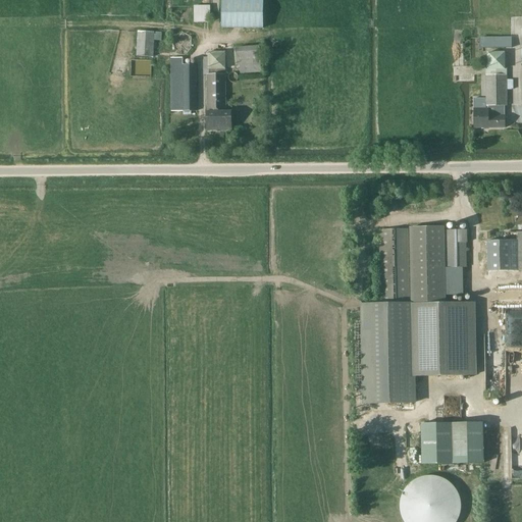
[(263,29),(262,0),(221,0),(221,28),(263,29)]
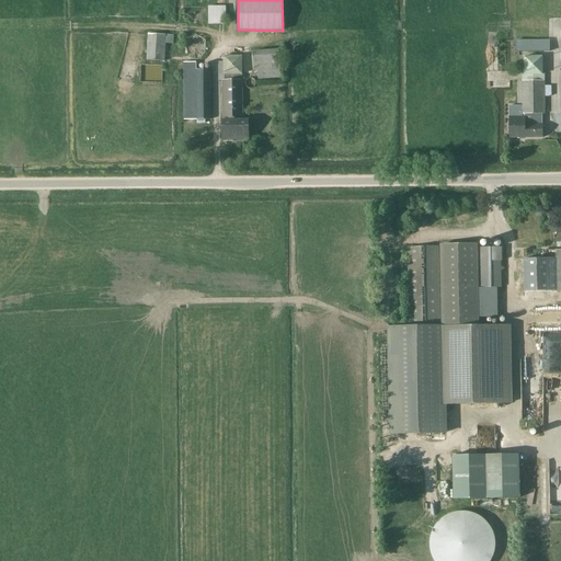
[(227,24),(227,13),(227,7),(208,7),(208,14),(208,24),(227,24)]
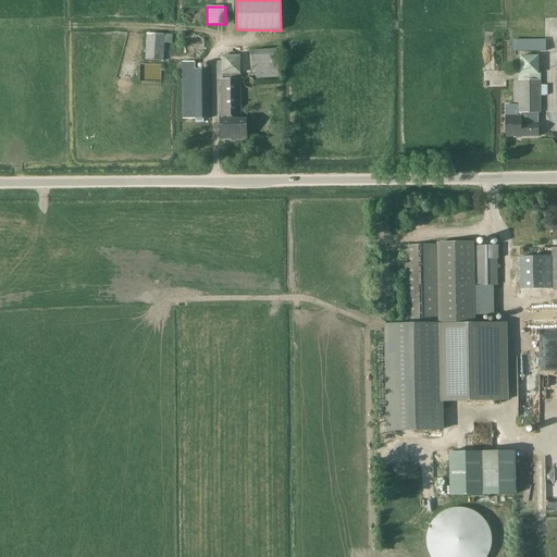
[(173,44),(173,35),(147,34),(146,60),(164,61),(164,44),(173,44)]
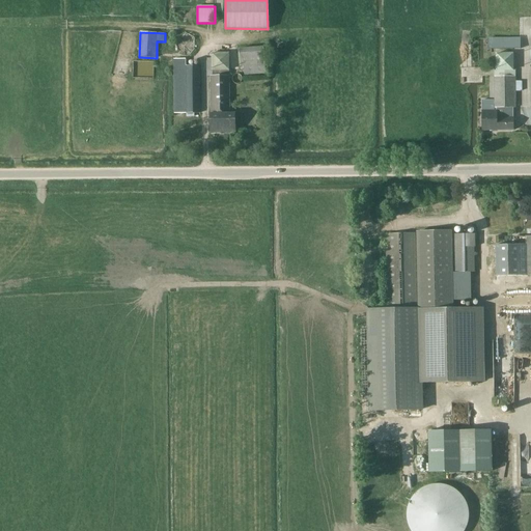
[(186,54),(195,49),(195,37),(185,32),(175,37),(175,49),(186,54)]
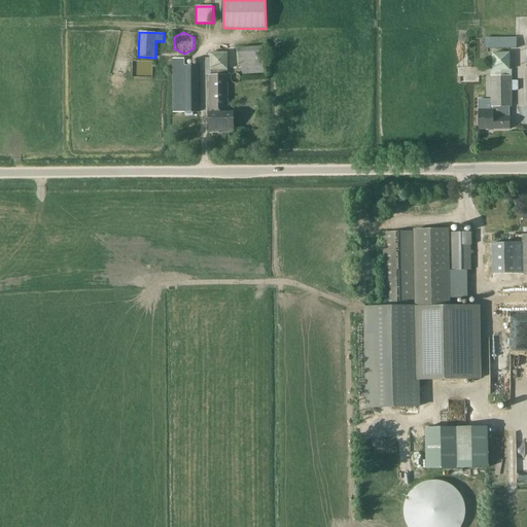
[(119,45),(135,47),(136,37),(120,35),(119,45)]
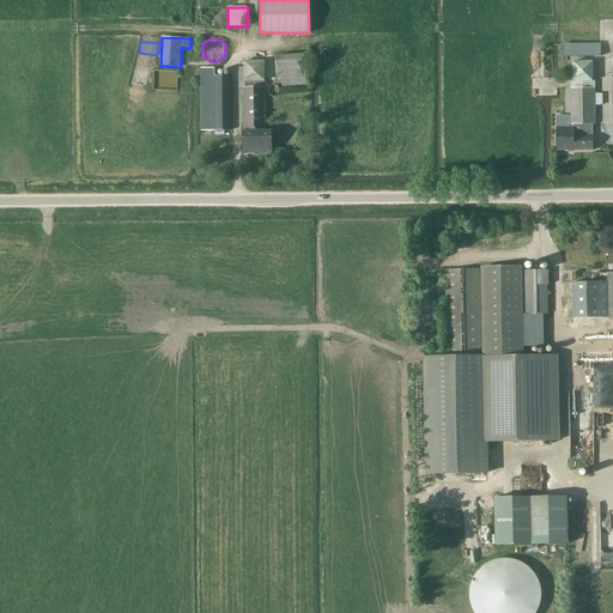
[(564,56),(604,55),(604,43),(564,43),(564,56)]
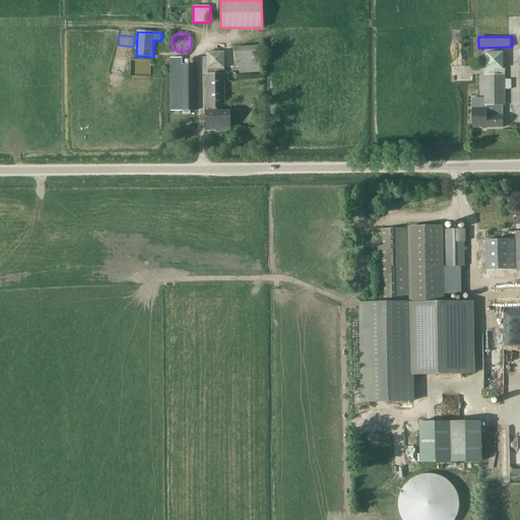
[(258,71),(257,64),(260,63),(258,46),(234,48),(235,65),(239,65),(240,73),(258,71)]
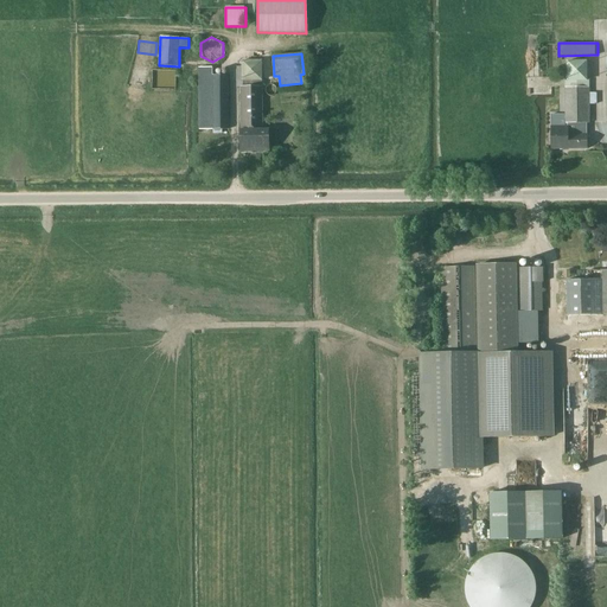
[(588,58),(568,59),(568,81),(589,80),(588,58)]
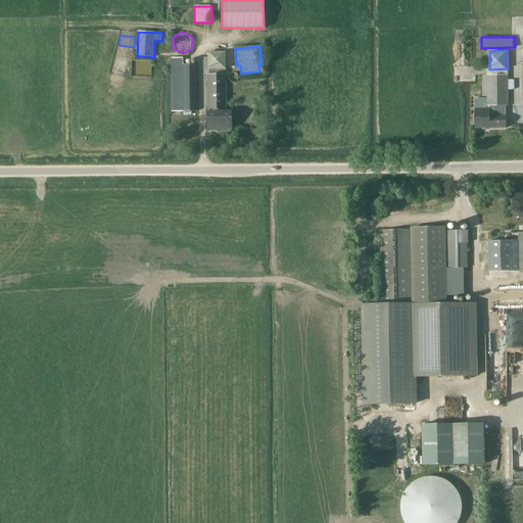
[(227,52),(204,52),(205,69),(227,68),(227,52)]
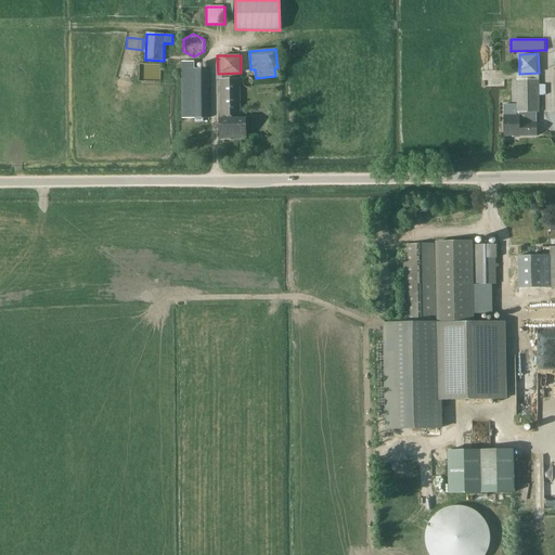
[(182,118),(209,118),(209,68),(195,68),(195,62),(182,62),(182,118)]
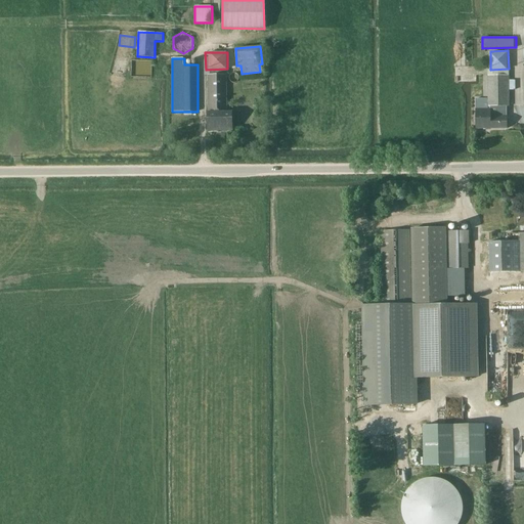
[(208,111),(208,131),(232,130),(232,111),(227,111),(226,75),(208,75),(208,111)]
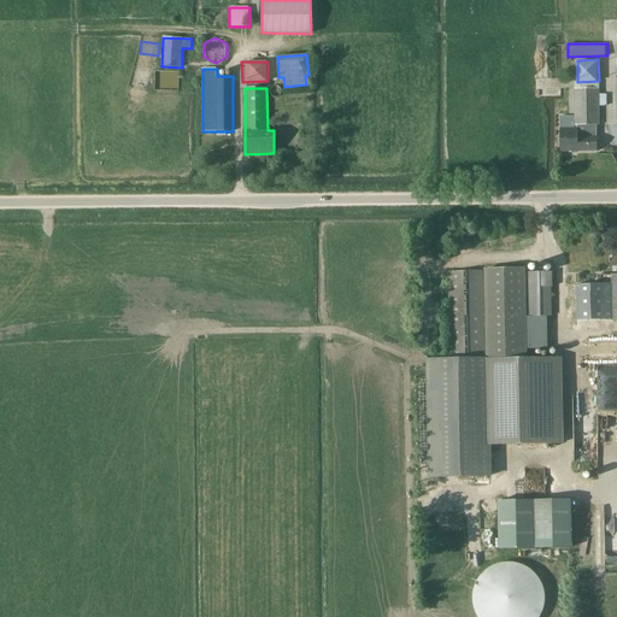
[(579,116),(579,152),(597,152),(597,136),(597,125),(599,125),(599,106),(606,106),(606,95),(599,95),(599,89),(575,89),(575,116),(579,116)]
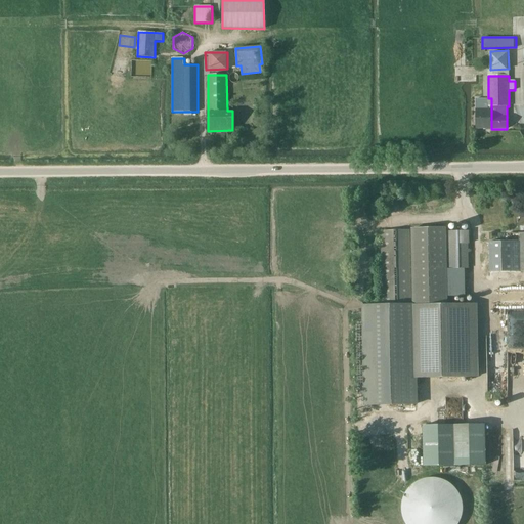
[(491,98),(488,98),(476,99),(476,129),(491,129),(491,98)]
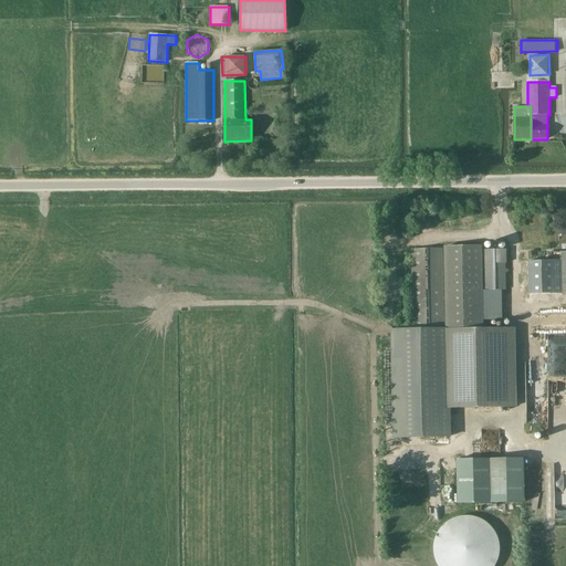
[(482,290),(505,290),(505,243),(499,243),(499,250),(482,250),(482,290)]
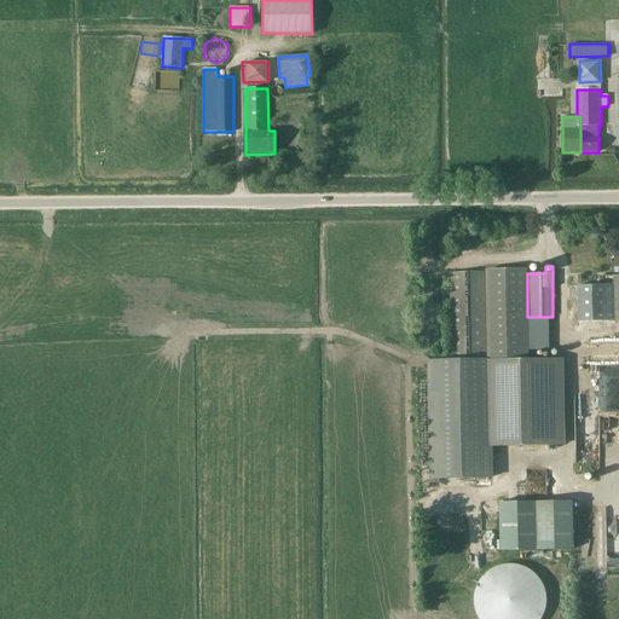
[(527,317),(527,273),(526,270),(486,270),(487,359),(528,359),(527,317)]
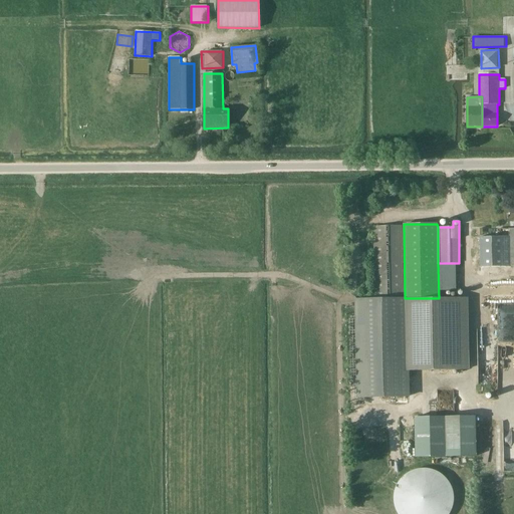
[(402,226),(381,227),(373,227),(375,299),(404,298),(402,226)]
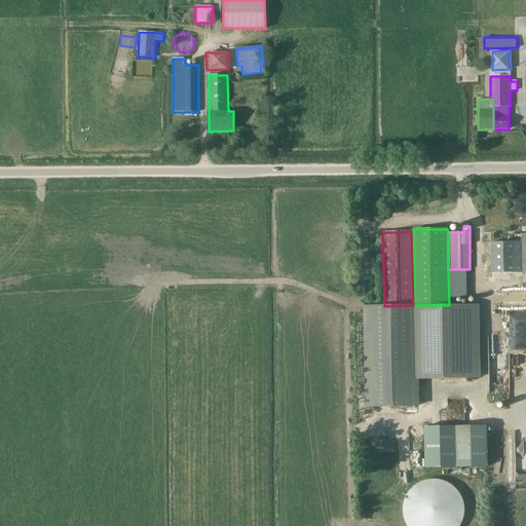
[(511,271),(525,270),(525,234),(510,234),(511,271)]
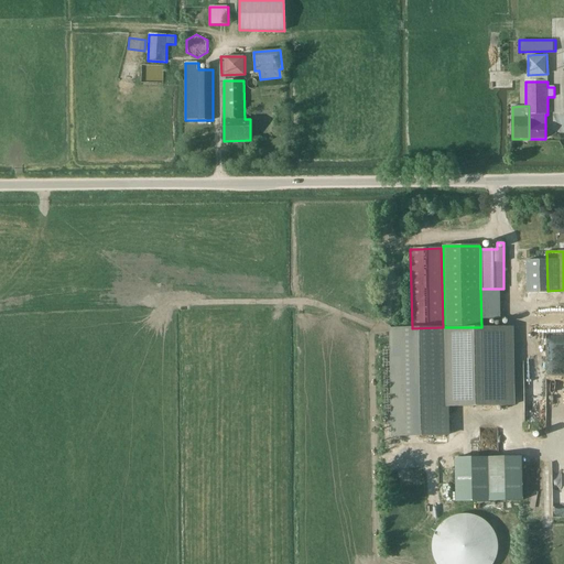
[(518,300),(546,300),(545,260),(518,260),(518,300)]
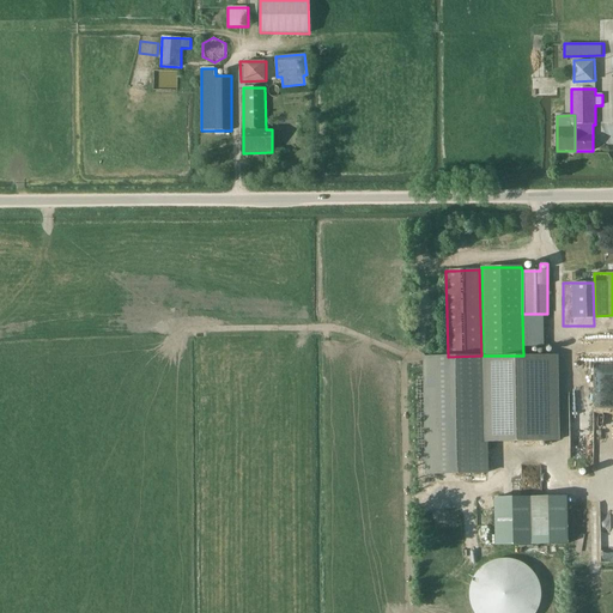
[(448,357),(422,357),(424,473),(485,472),(484,442),(483,356),(448,357)]
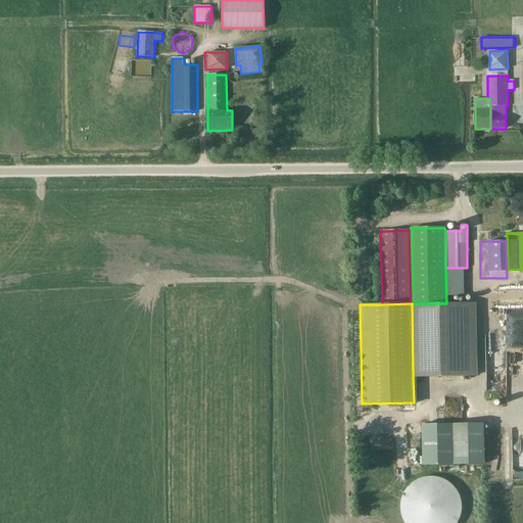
[(412,303),(413,377),(474,376),(473,303),(446,303),(412,303)]
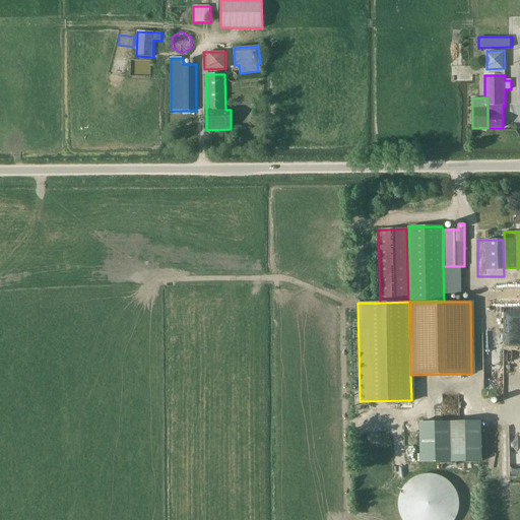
[(419,462),(480,461),(480,420),(418,421),(419,462)]
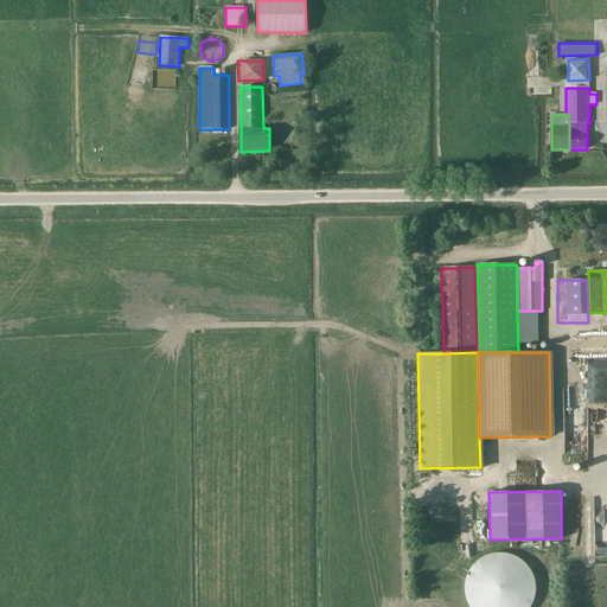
[(470,563),(470,596),(472,606),(534,606),(535,582),(524,554),(497,553),(470,563)]
